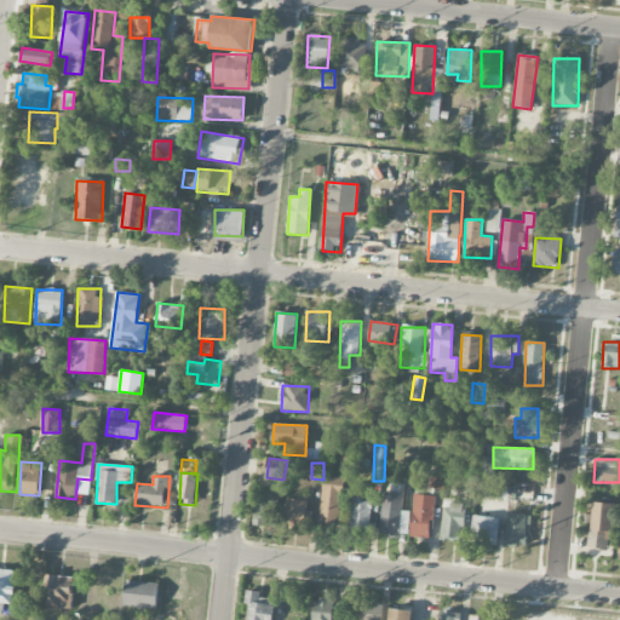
[(323,483),(340,486),(342,477),(325,476),(323,483)]
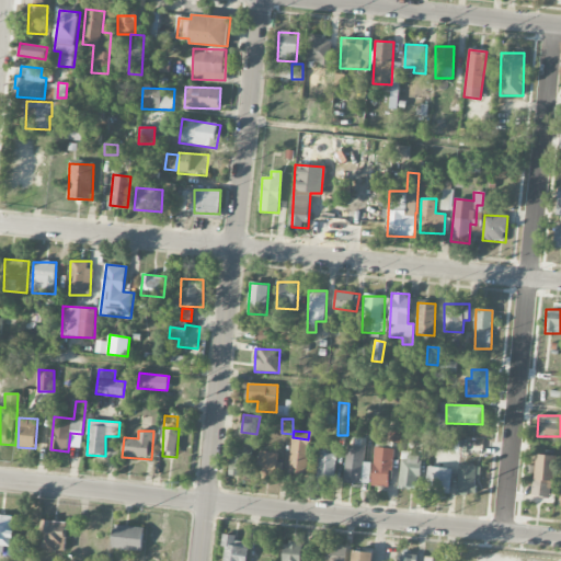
[(306,476),(310,441),(292,438),(288,474),(306,476)]
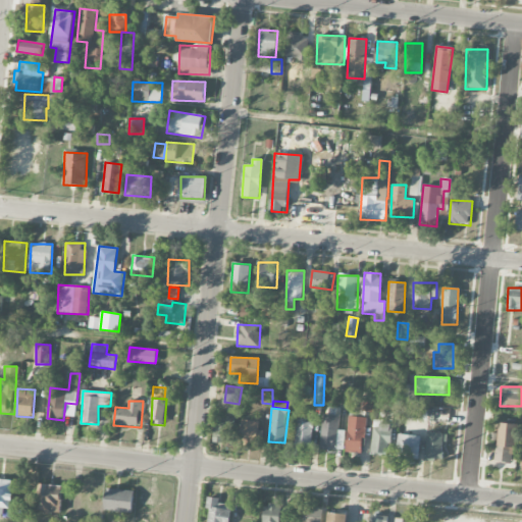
[(337,430),(338,416),(321,415),(320,450),(344,450),(345,430),(337,430)]
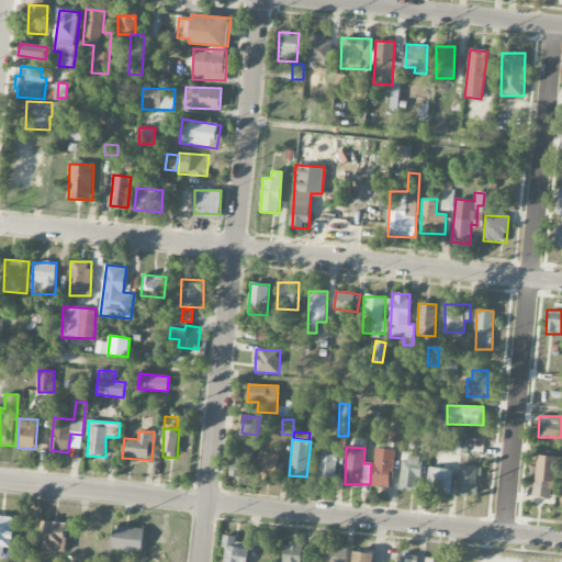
[(392,487),(393,449),(374,448),(373,486),(392,487)]
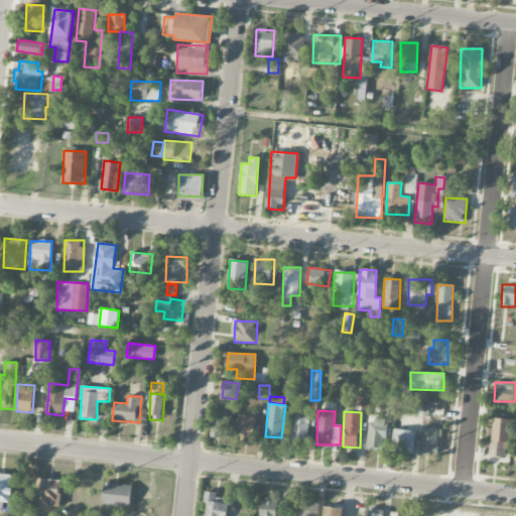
[(233,413),(212,412),(212,437),(222,437),(223,432),(233,432),(233,413)]
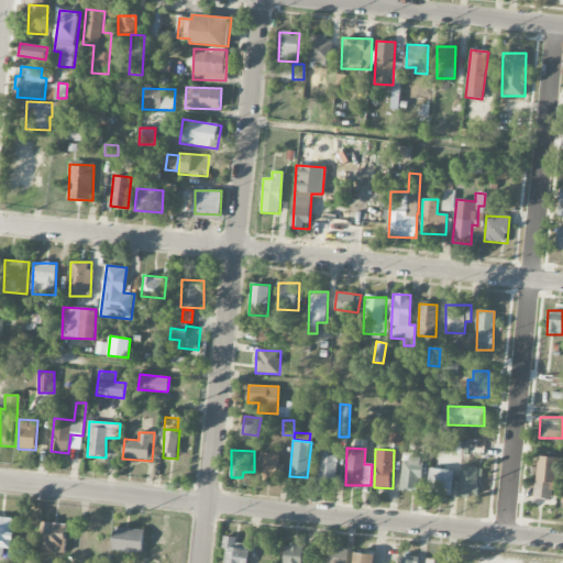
[(283,479),(283,464),(279,463),(279,454),(261,453),(258,478),(283,479)]
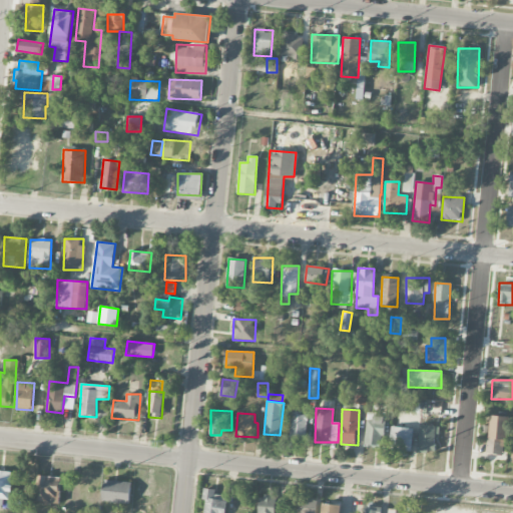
[(291,439),(307,438),(307,413),(291,413),(291,439)]
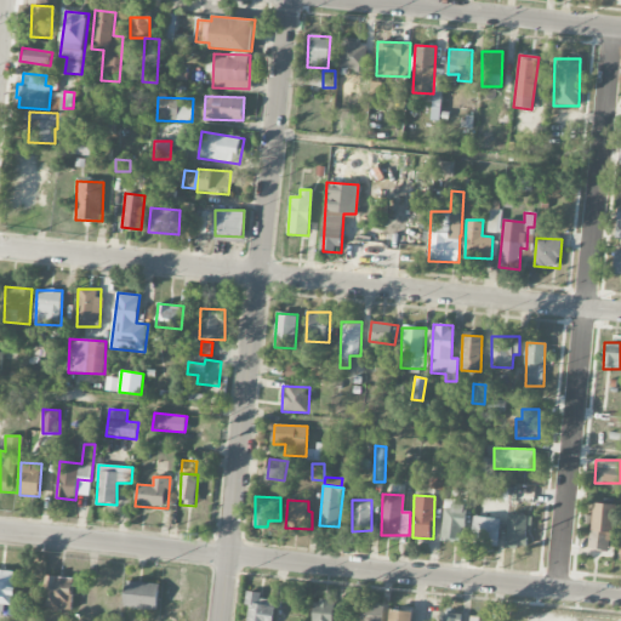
[(610,551),(613,505),(592,503),(590,550),(610,551)]
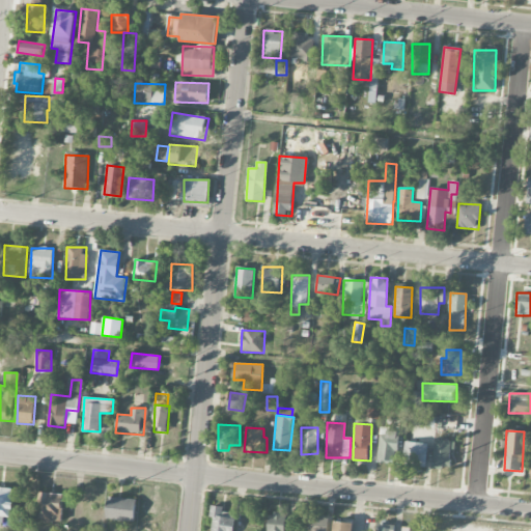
[(378,462),(396,463),(397,434),(380,432),(378,462)]
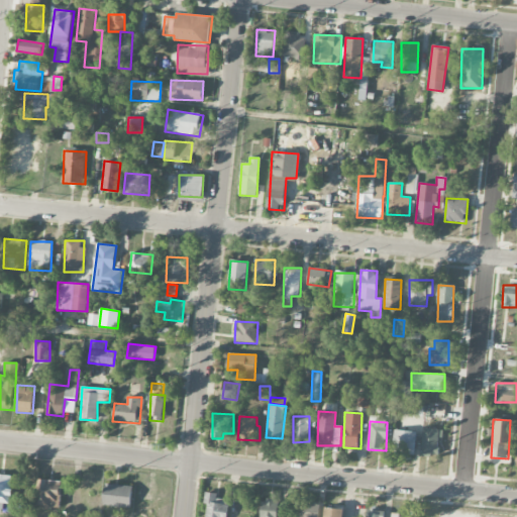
[(441,429),(422,428),(422,454),(440,454),(441,429)]
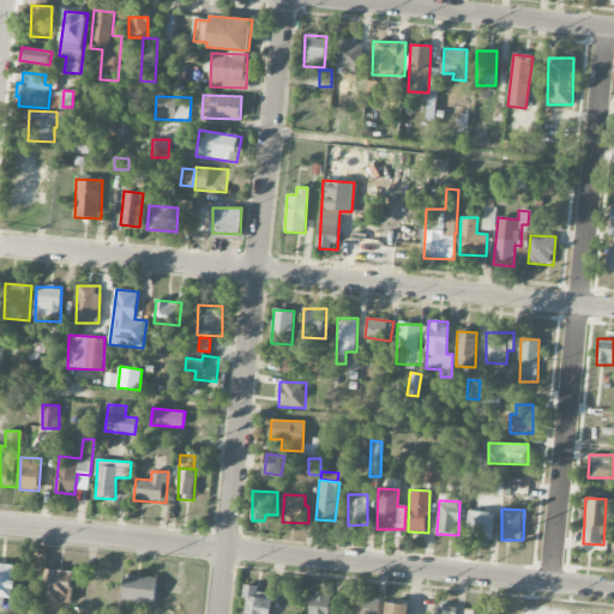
[(494,512),(468,512),(468,542),(493,542),(494,512)]
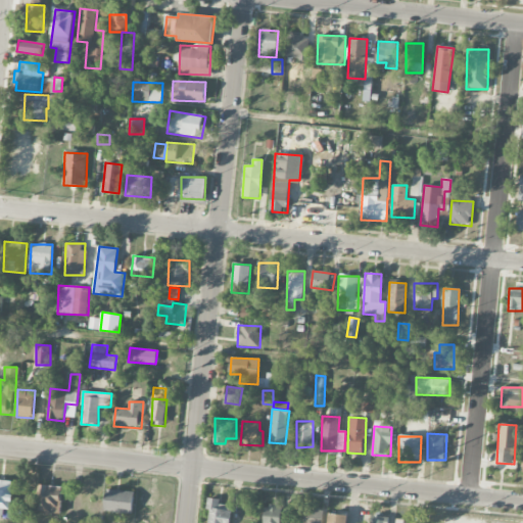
[(13,480),(0,479),(0,516),(4,517),(4,510),(12,510),(13,480)]
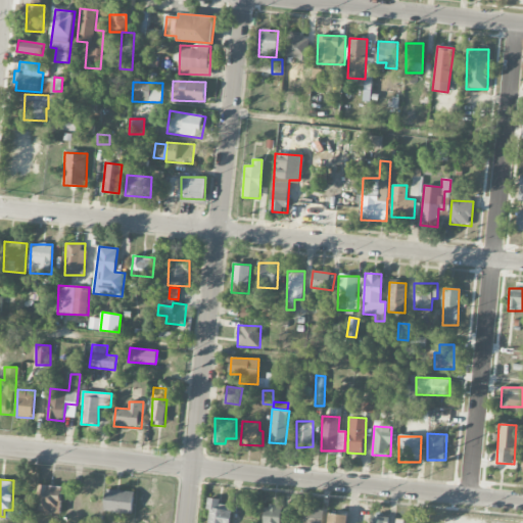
[(61,486),(38,485),(38,512),(60,512),(61,486)]
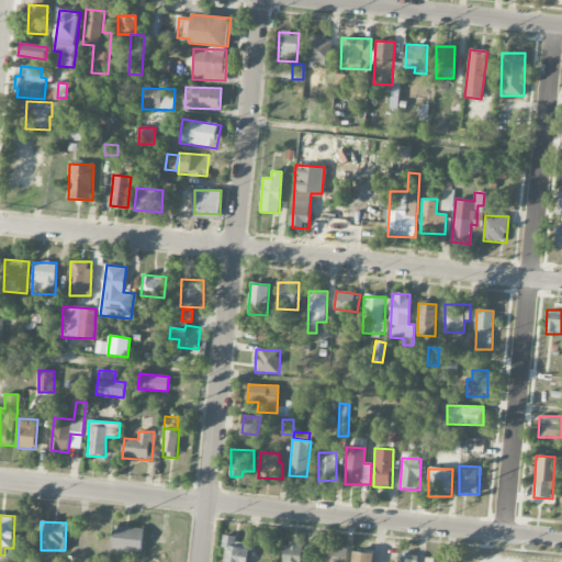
[(144,529),(114,525),(111,549),(142,553),(144,529)]
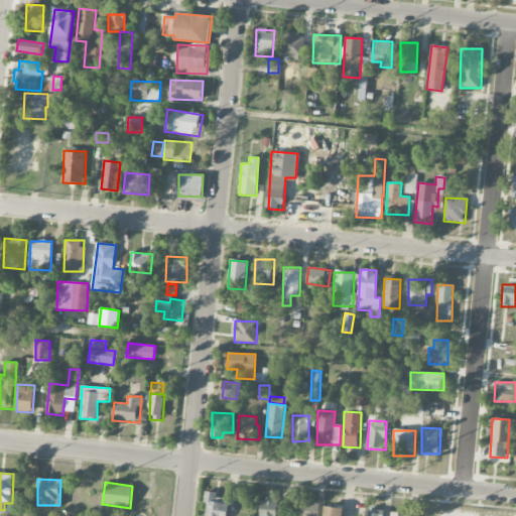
[(227,515),(228,499),(217,498),(217,492),(206,492),(205,515),(227,515)]
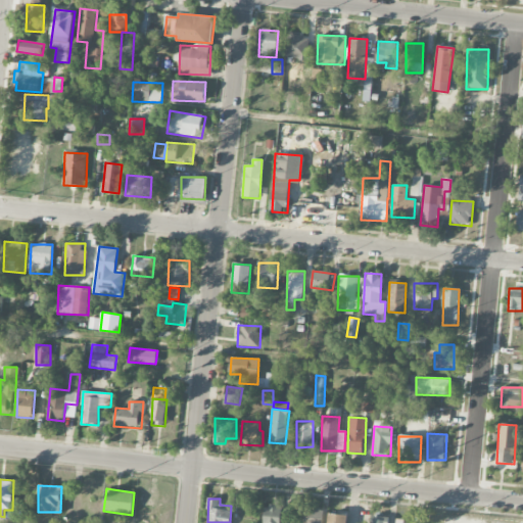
[(279,522),(280,506),(264,505),(263,522),(279,522)]
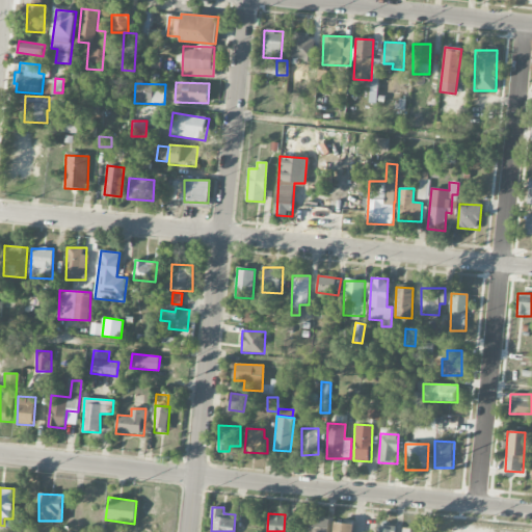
[(327,531),(329,517),(312,515),(309,531),(327,531)]
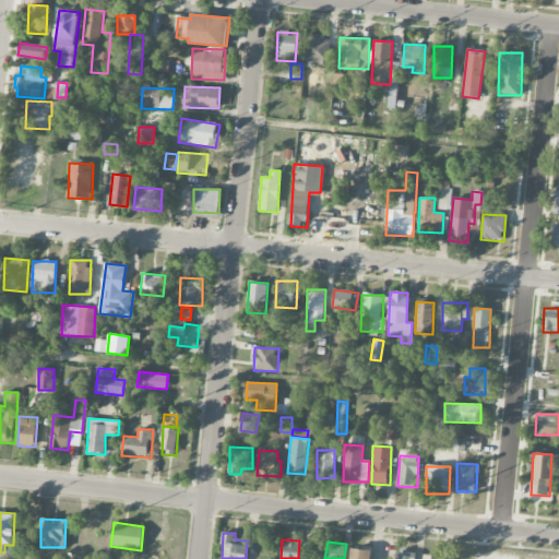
[(370,558),(370,550),(351,549),(349,558),(370,558)]
